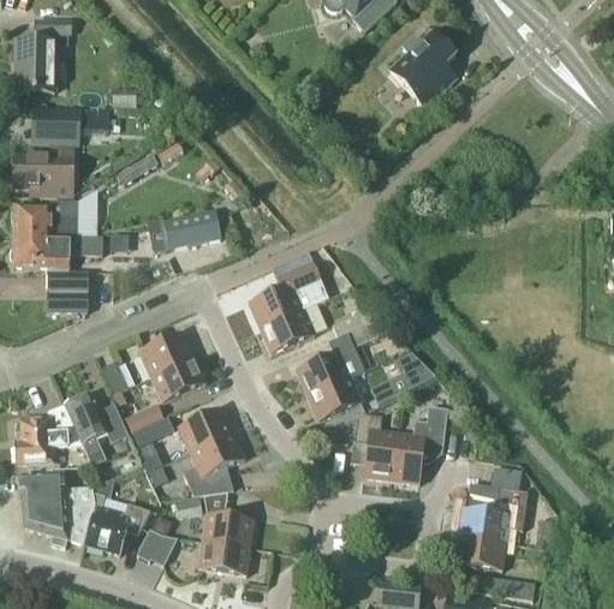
[(355,17),(353,18),(364,31),(397,1),(395,0),(325,0),(325,4),(327,9),(332,11),(337,11),(341,10),(345,6),(355,17)]
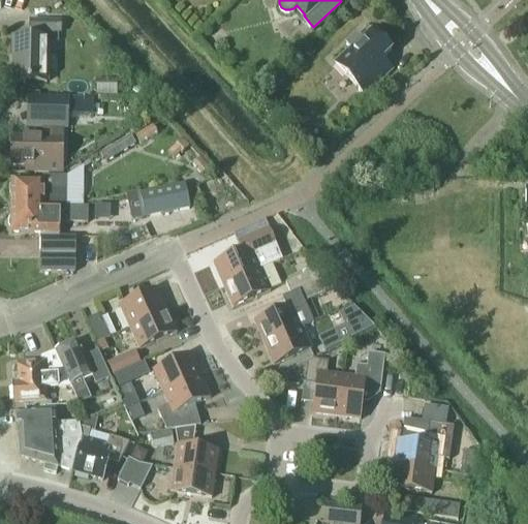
[(62,29),(62,18),(30,17),(30,28),(31,28),(31,34),(14,34),(14,79),(48,79),(49,38),(59,39),(59,29),(62,29)]
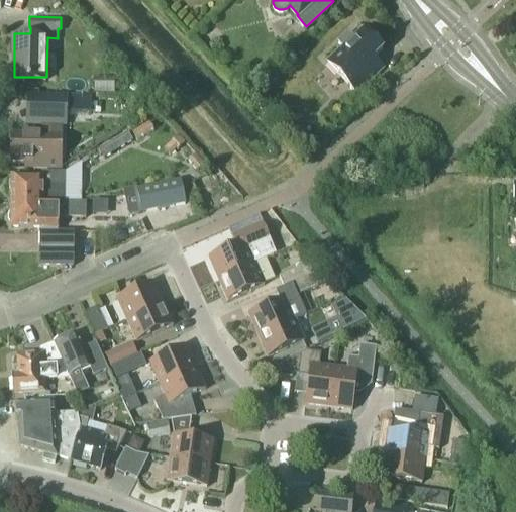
[(384,45),(365,25),(354,34),(349,29),(339,38),(344,44),(328,59),(357,90),(379,70),(369,60),(384,45)]
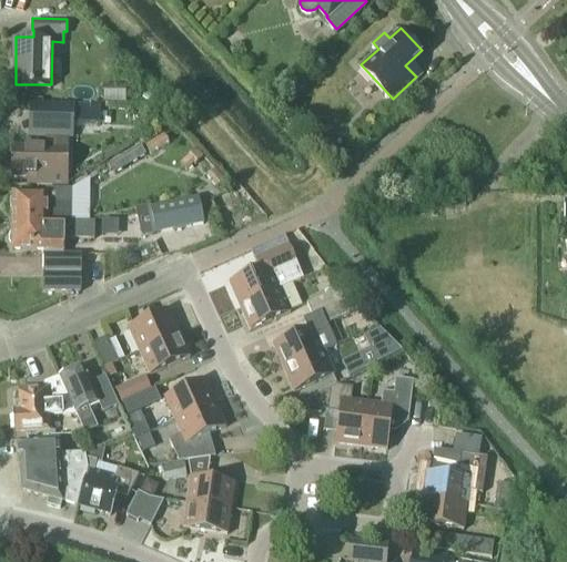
[(127,81),(104,81),(103,98),(127,99),(127,81)]
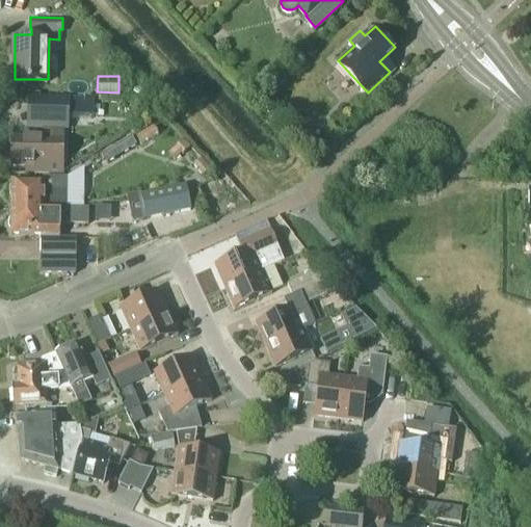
[(69,94),(40,93),(38,119),(68,120),(69,109),(94,110),(95,97),(69,96),(69,94)]
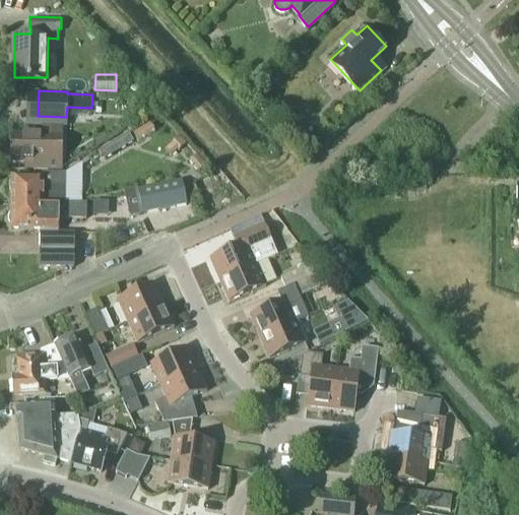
[(131,95),(131,106),(145,106),(146,95),(131,95)]
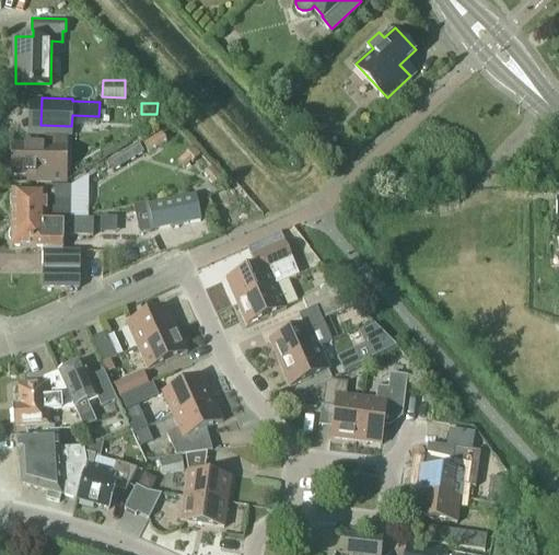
[(162,128),(143,139),(149,149),(167,138),(162,128)]
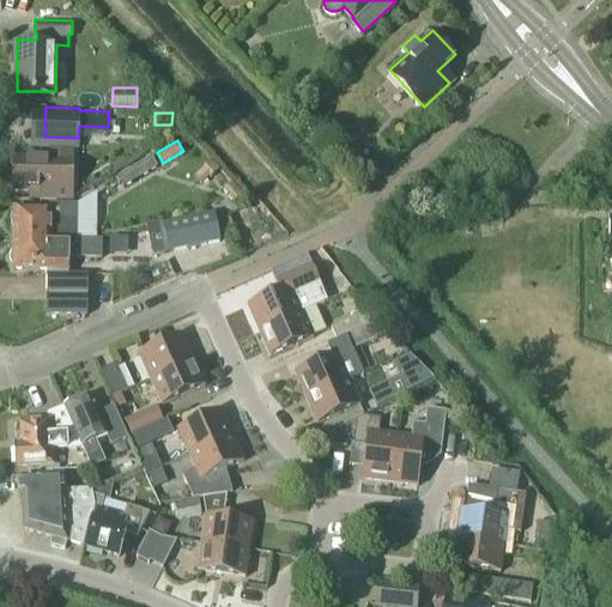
[(31,195),(53,195),(74,195),(74,143),(52,143),(52,155),(16,155),(14,184),(31,184),(31,195)]
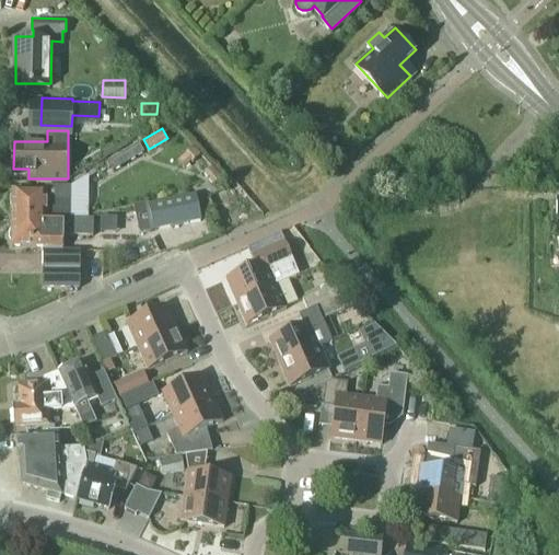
[(139,140),(108,159),(114,168),(144,150),(139,140)]
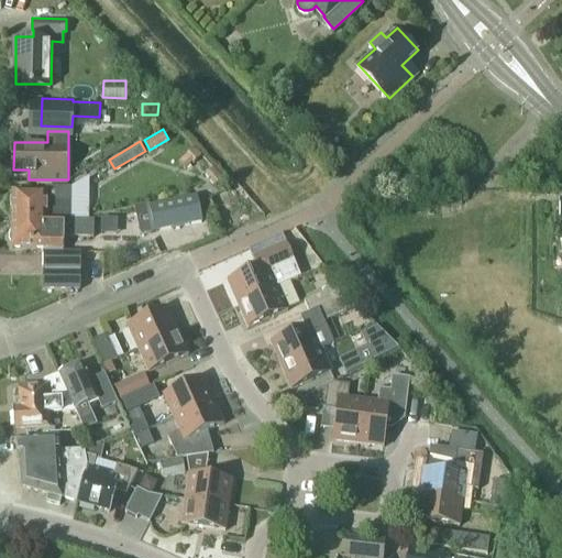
[(195,143),(180,157),(187,164),(194,157),(195,157),(201,151),(195,143)]
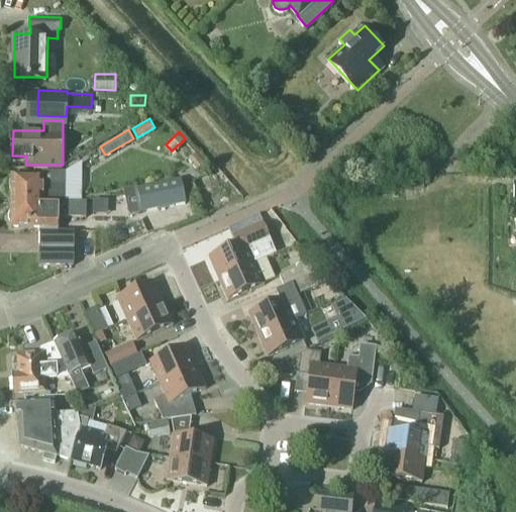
[(196,150),(190,156),(199,167),(205,161),(196,150)]
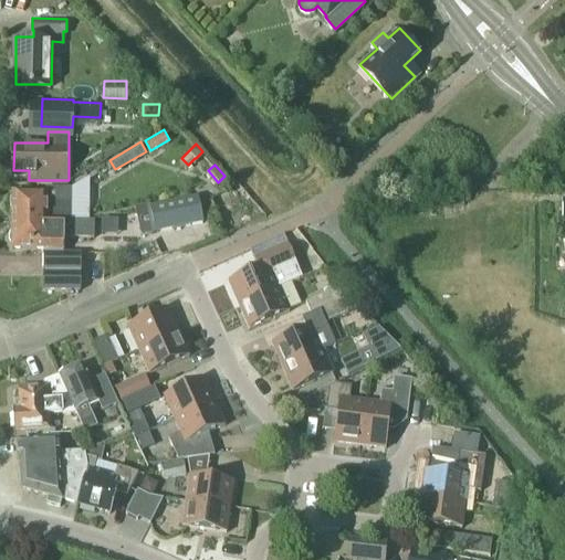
[(13,205),(13,217),(70,217),(71,217),(71,199),(58,199),(58,203),(48,203),(48,189),(13,188),(13,192),(11,196),(11,202),(13,205)]
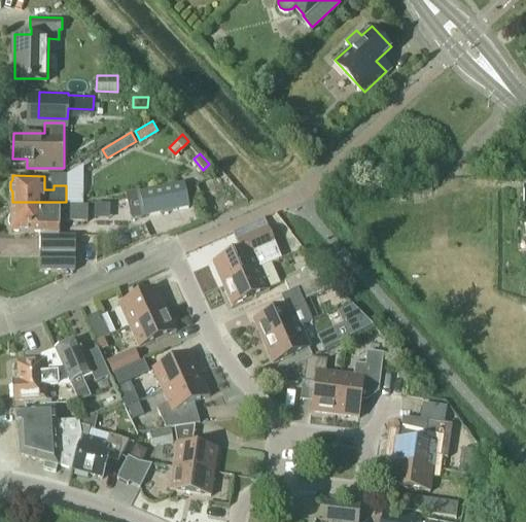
[(185,179),(139,188),(144,214),(190,205),(185,179)]
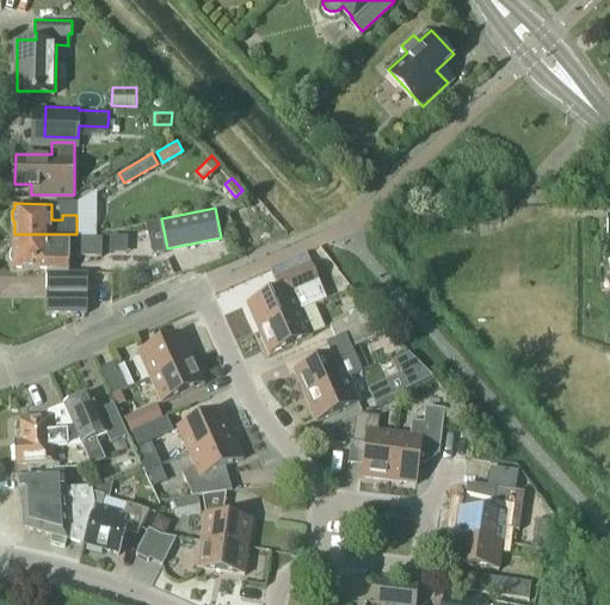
[(233,221),(229,213),(228,214),(222,217),(226,224),(233,221)]
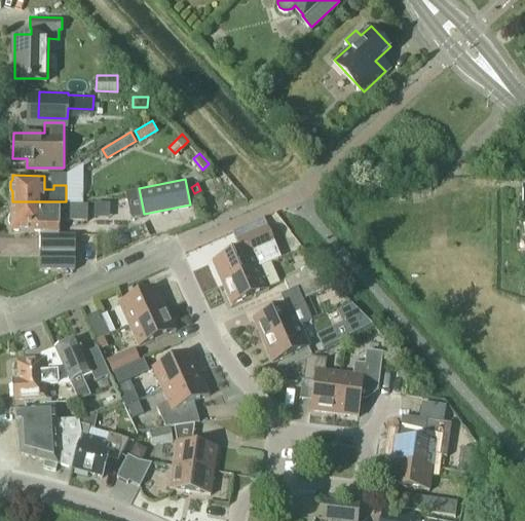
[(139,188),(125,190),(130,216),(144,214),(139,188)]
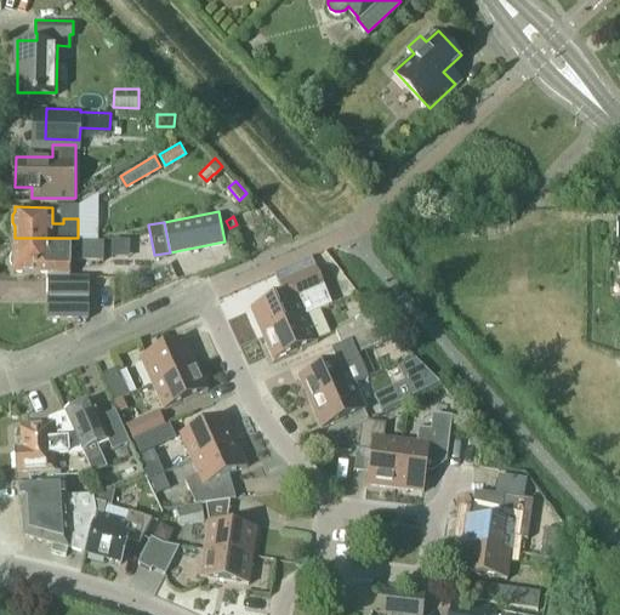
[(245,243),(239,229),(229,233),(235,246),(245,243)]
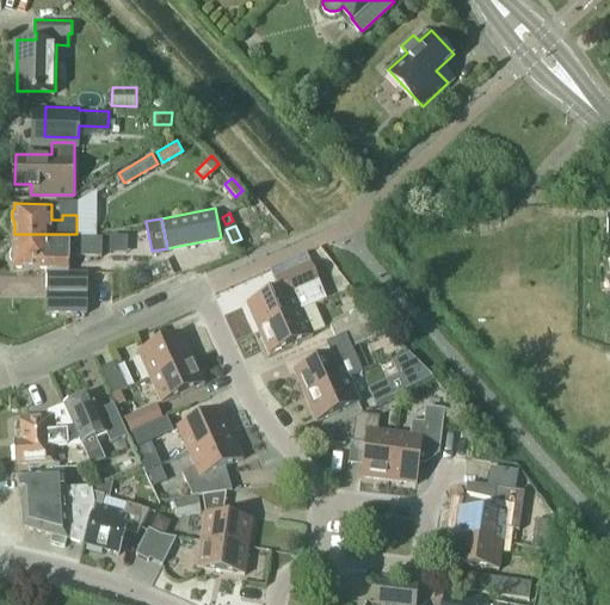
[(76,234),(75,234),(14,234),(14,247),(11,251),(11,257),(13,260),(13,265),(49,265),(49,270),(48,270),(48,309),(88,309),(88,270),(68,270),(68,253),(102,253),(102,234),(76,234)]
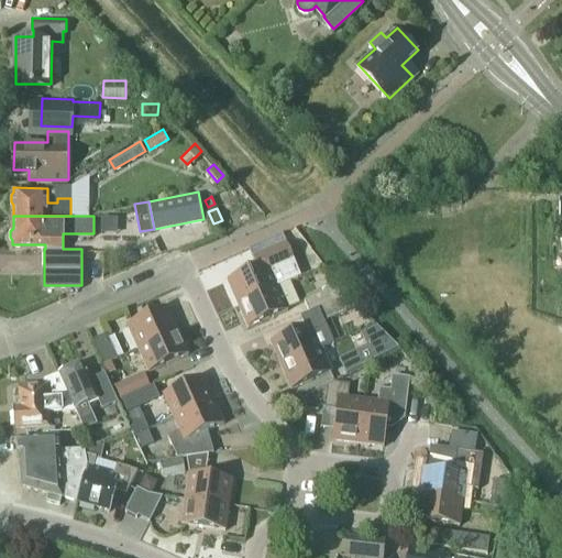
[(278,283),(272,269),(295,259),(286,239),(253,253),(257,264),(228,276),(238,301),(278,283)]
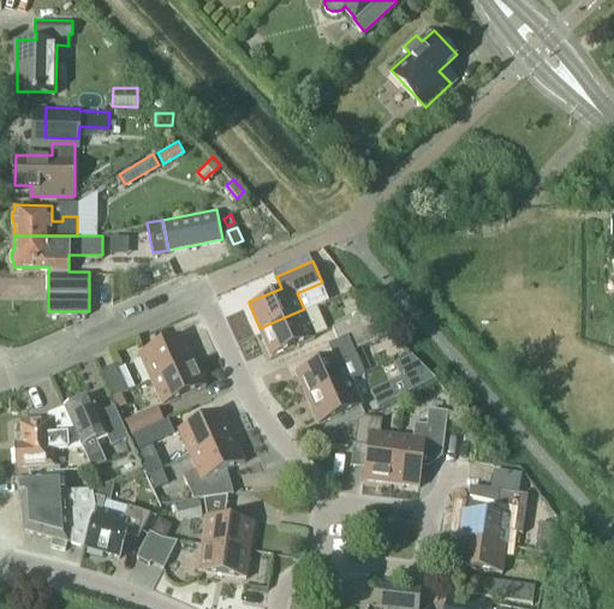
[(373,306),(368,309),(374,322),(382,318),(373,306)]
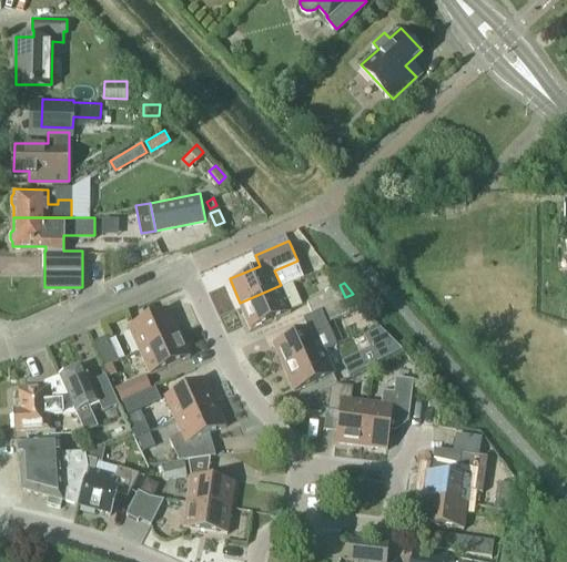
[(291,309),(281,285),(240,303),(251,326),(291,309)]
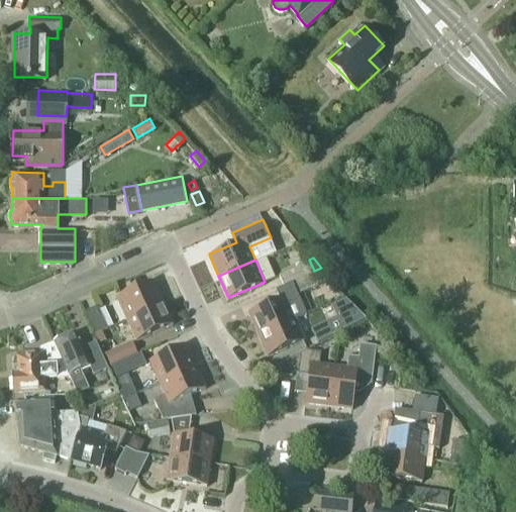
[(309,260),(280,273),(284,284),(292,281),(314,271),(309,260)]
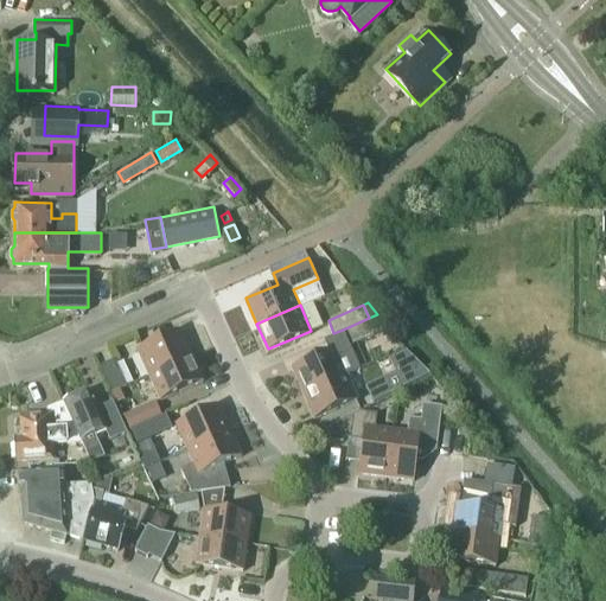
[(374,331),(369,318),(343,330),(348,343),(374,331)]
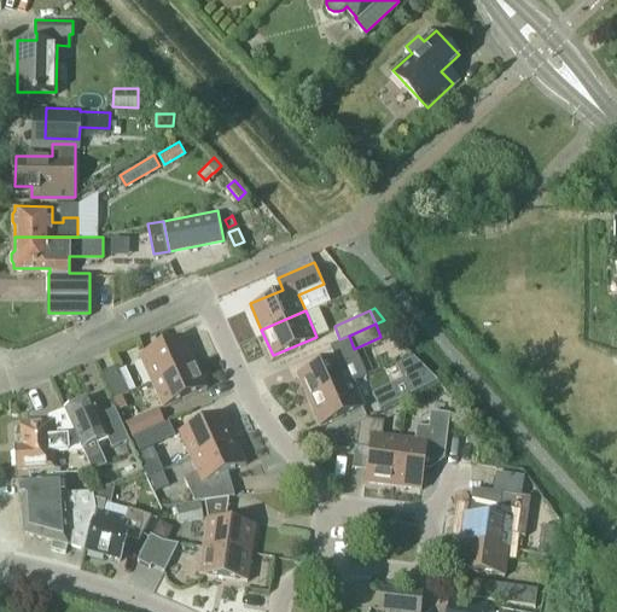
[(140,353),(152,379),(196,359),(184,333),(140,353)]
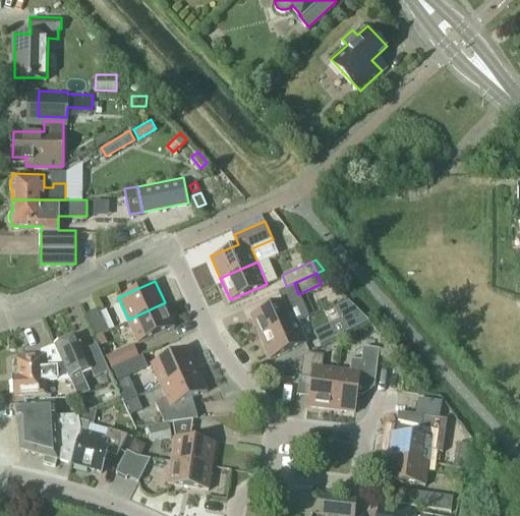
[(251,313),(261,335),(297,319),(288,297),(251,313)]
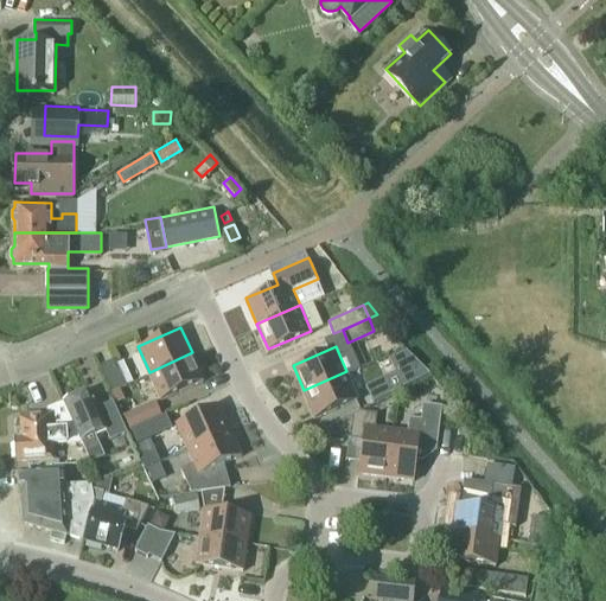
[(399,369),(369,383),(376,397),(431,371),(407,349),(391,356),(399,369)]
